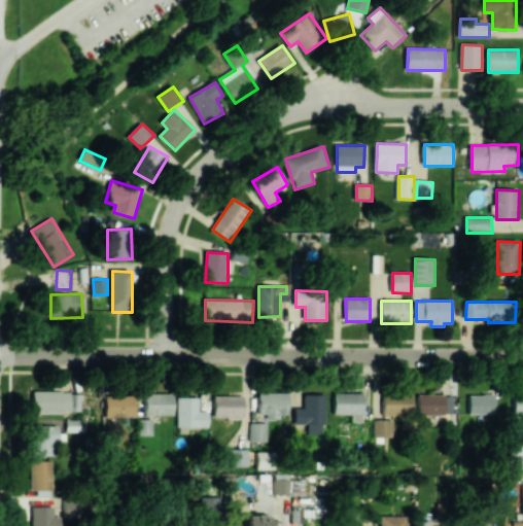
[(72,413),(72,392),(34,392),(34,414),(72,413)]
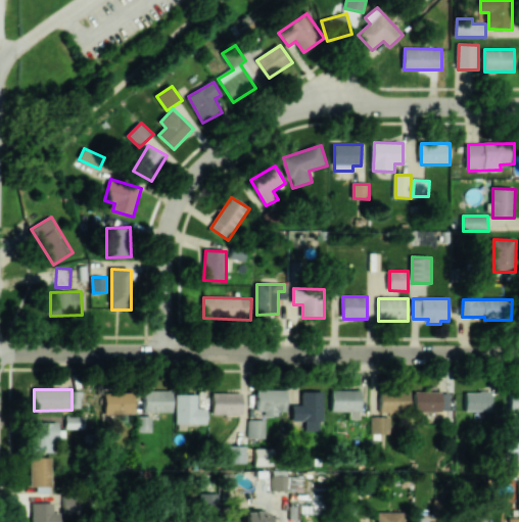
[(173,413),(174,391),(145,390),(145,413),(173,413)]
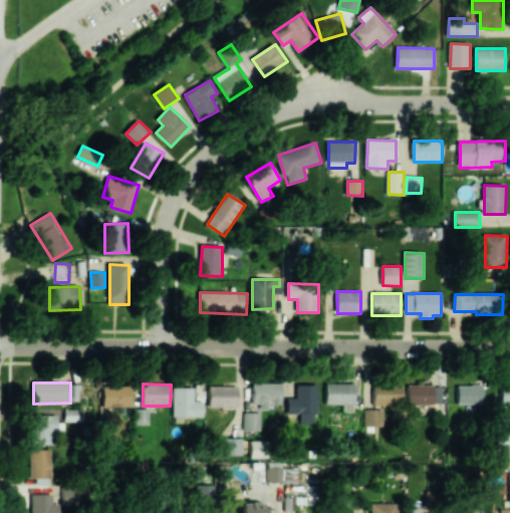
[(282,383),(253,383),(254,408),(283,407),(282,383)]
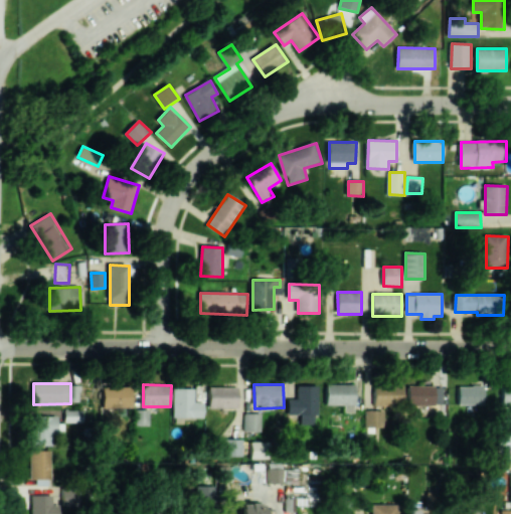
[(346,406),(346,413),(356,413),(357,384),(327,384),(327,405),(346,406)]
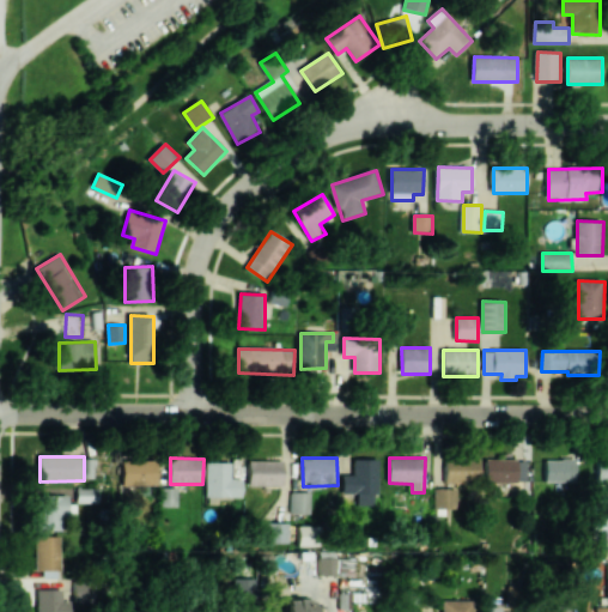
[(342,476),(344,494),(358,494),(359,506),(376,506),(375,495),(380,495),(380,459),(354,460),(356,476),(342,476)]
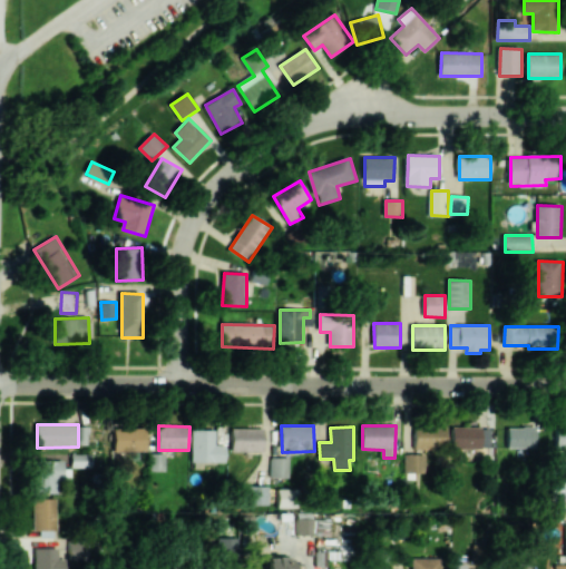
[(416,427),(416,449),(448,450),(448,428),(416,427)]
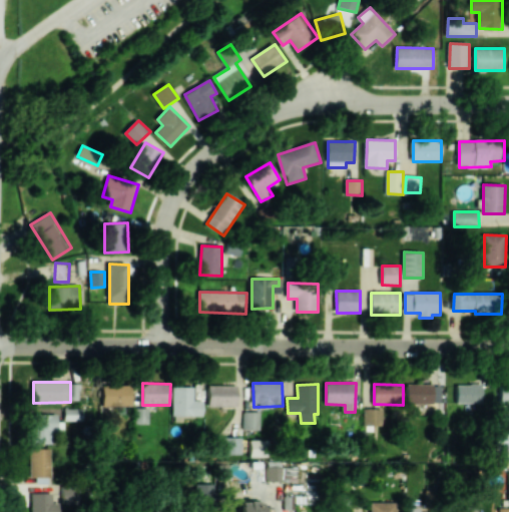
[(103,386),(103,407),(132,407),(132,385),(103,386)]
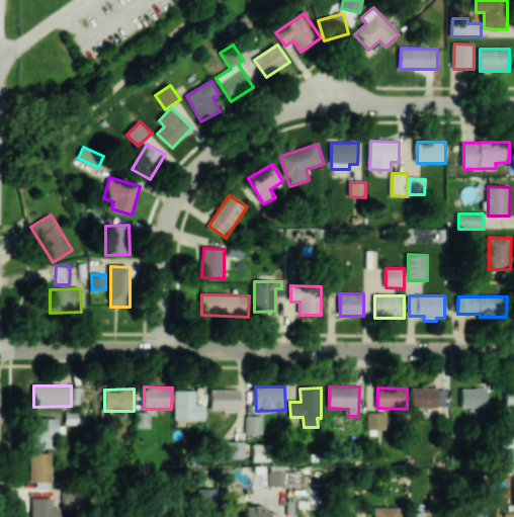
[(447,389),(412,389),(412,408),(446,408),(447,389)]
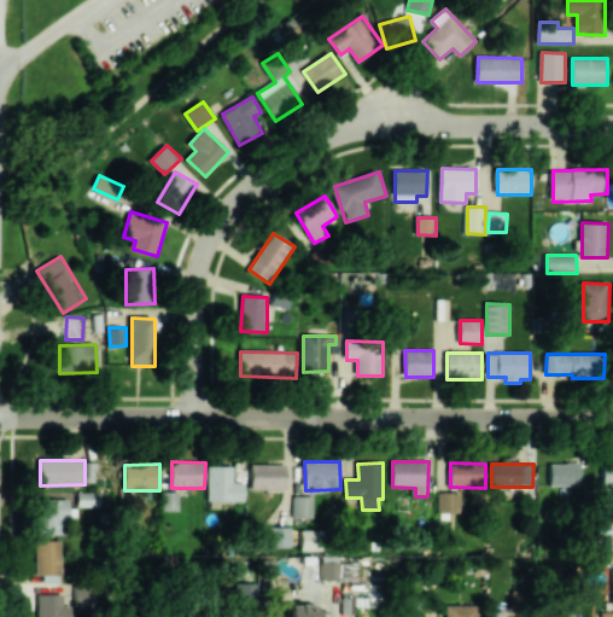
[(552,487),(582,487),(582,464),(552,464),(552,487)]
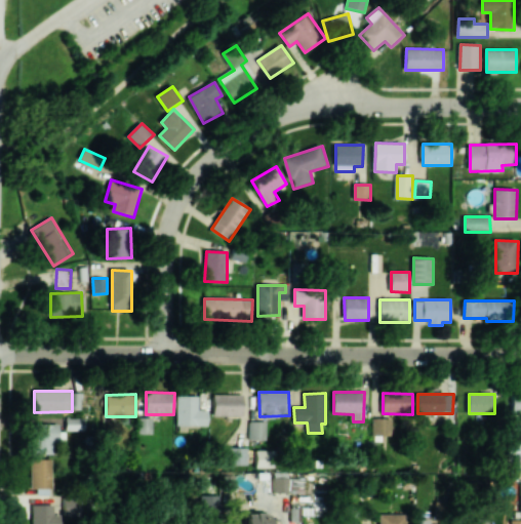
[(214,416),(243,417),(244,396),(214,395),(214,416)]
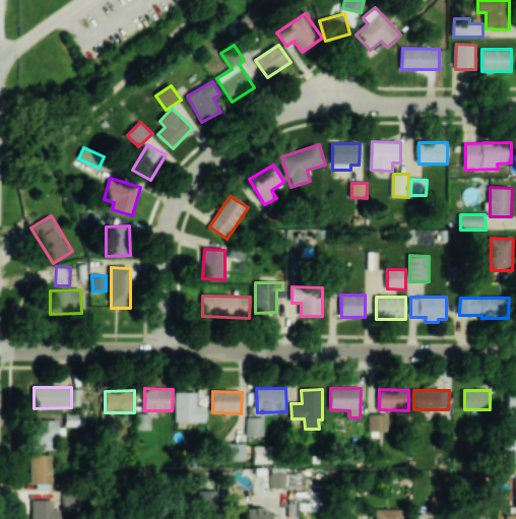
[(197,393),(177,392),(176,422),(206,422),(207,406),(197,406),(197,393)]
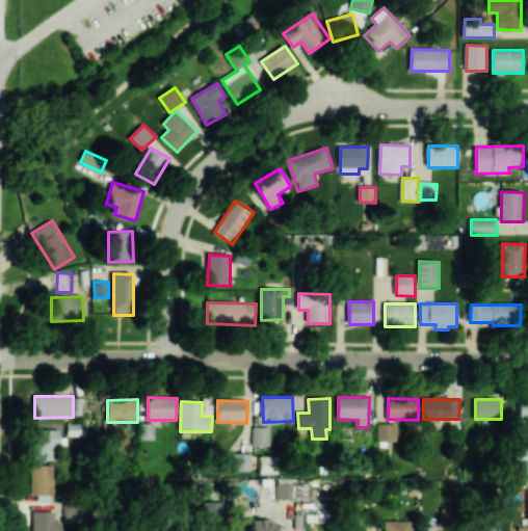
[(156,424),(142,424),(141,439),(155,439),(156,424)]
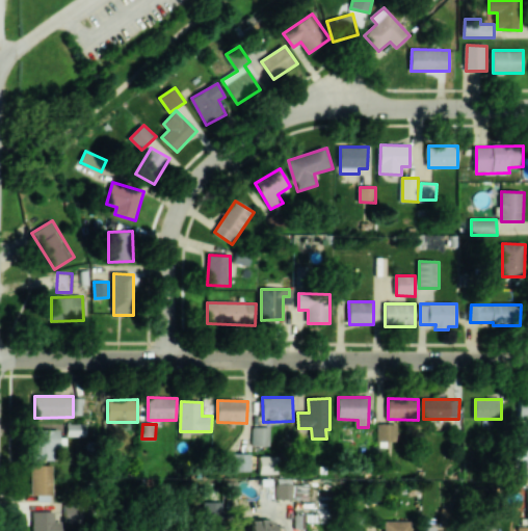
[(398,442),(398,424),(378,424),(378,442),(398,442)]
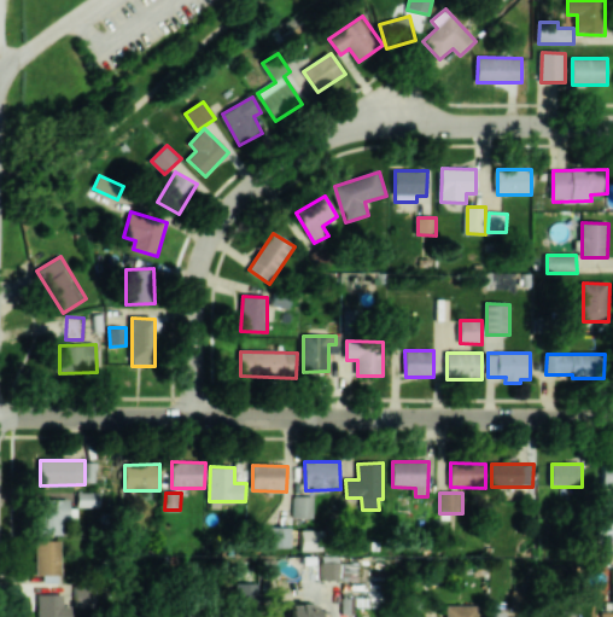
[(314,518),(314,496),(295,496),(296,518),(314,518)]
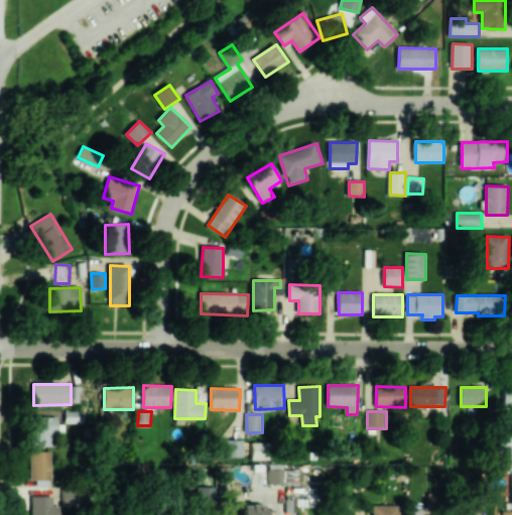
[(59,417),(33,417),(33,446),(55,446),(55,437),(66,437),(66,426),(59,426),(59,417)]
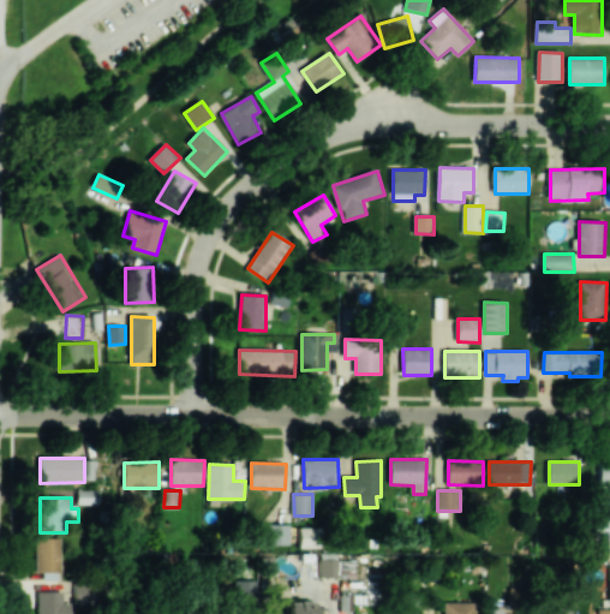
[(609,520),(597,522),(597,532),(609,531),(609,520)]
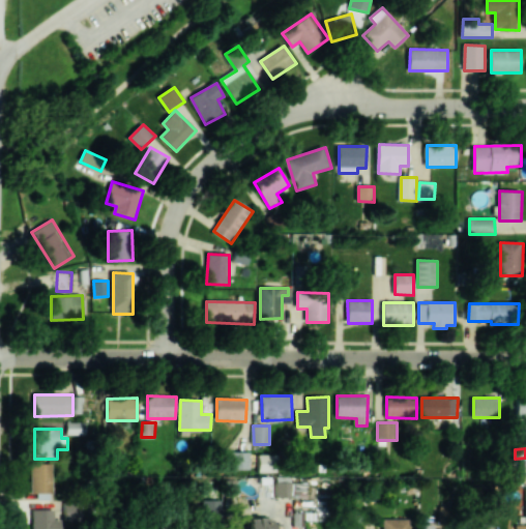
[(233,469),(252,470),(252,452),(233,452),(233,469)]
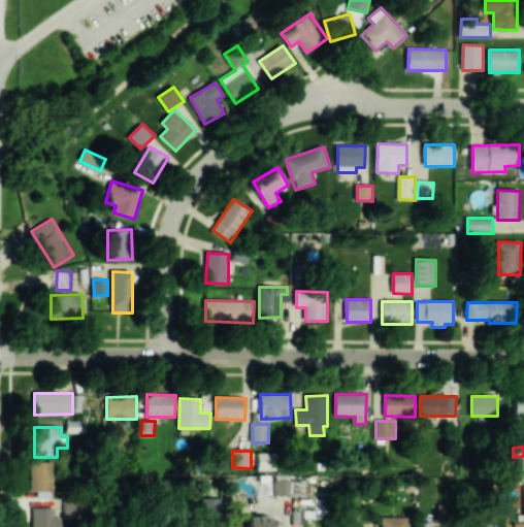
[(258,470),(276,471),(277,454),(258,453),(258,470)]
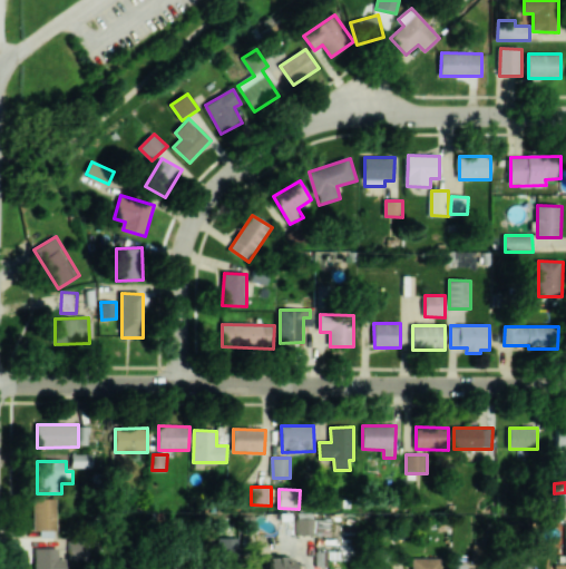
[(36,531),(57,531),(57,499),(35,499),(36,531)]
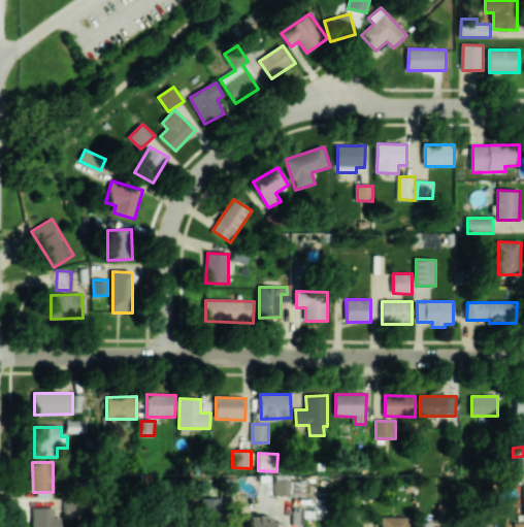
[(293,496),(293,475),(277,475),(276,496),(293,496)]
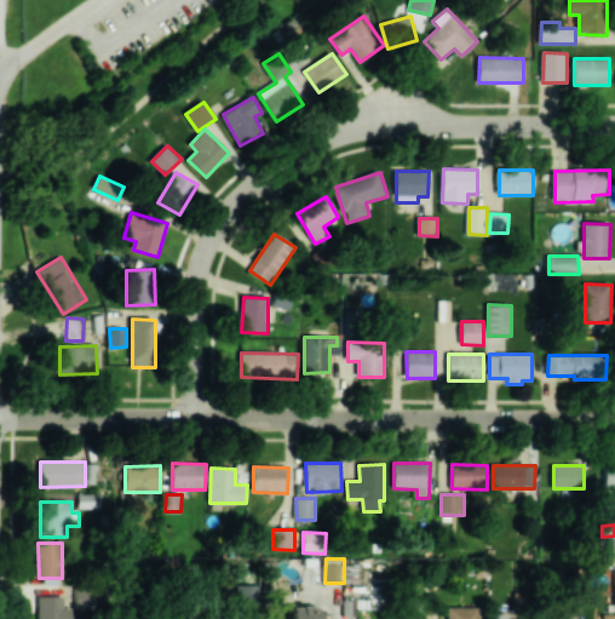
[(73,618),(73,608),(64,609),(64,596),(39,597),(39,618),(73,618)]
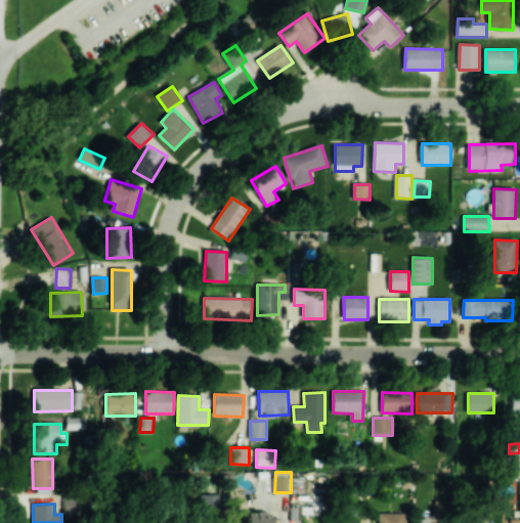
[(269,522),(270,513),(247,513),(246,522),(269,522)]
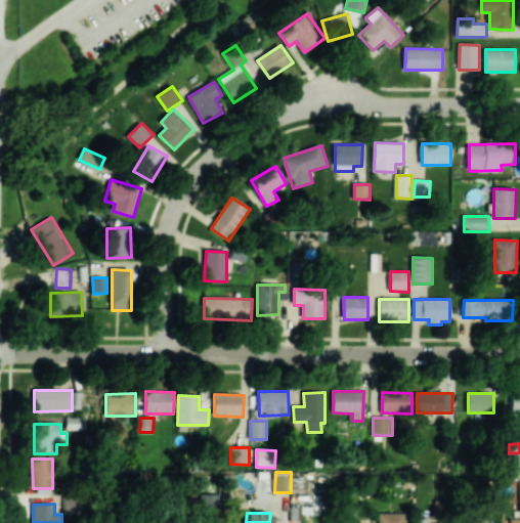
[(409,522),(409,514),(380,513),(380,522),(409,522)]
